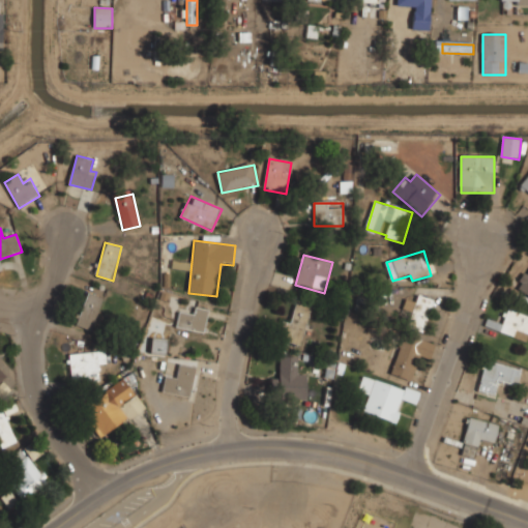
[(191,272),(192,264),(173,262),(172,270),(191,272)]
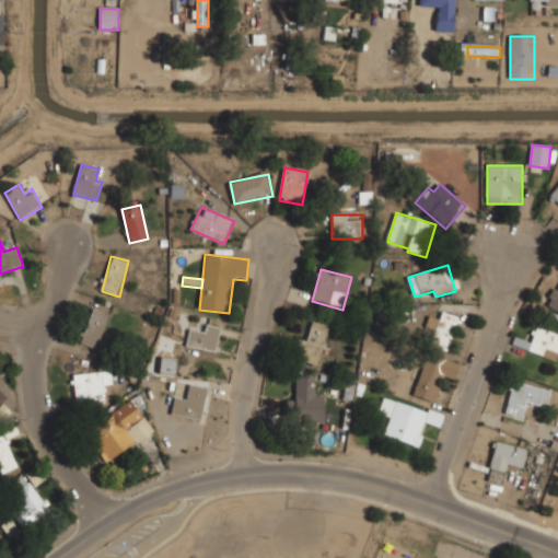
[(557,287),(546,298),(557,311),(557,287)]
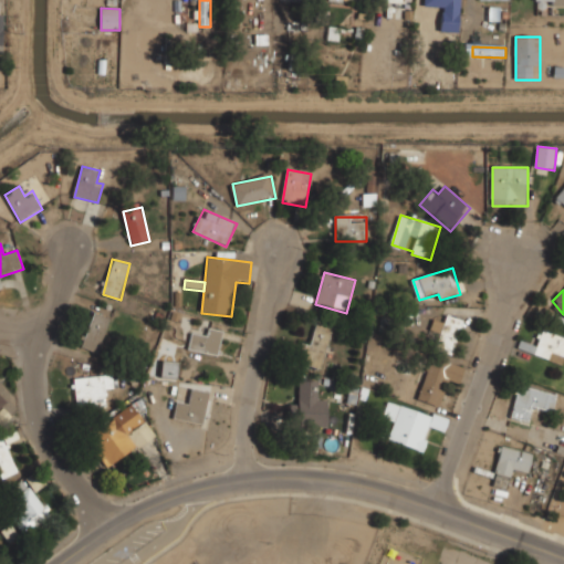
[(111,317),(93,312),(82,348),(100,354),(111,317)]
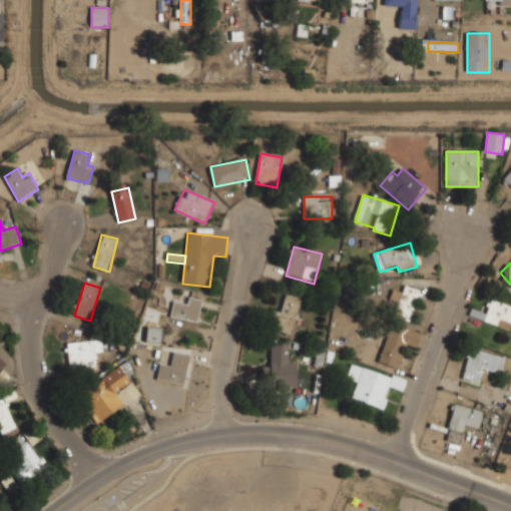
[(396,318),(414,321),(420,290),(405,287),(404,293),(394,291),(392,301),(399,302),(396,318)]
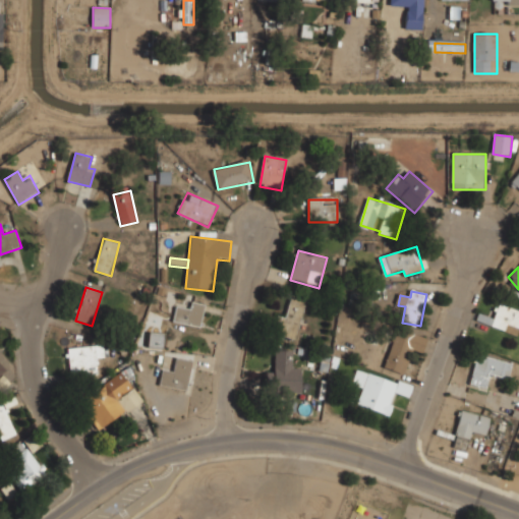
[(274,335),(297,340),(307,300),(292,297),(287,318),(279,315),(274,335)]
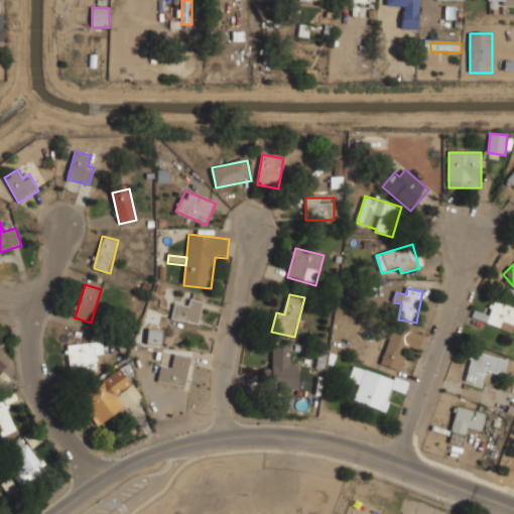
[(207,306),(188,295),(181,307),(177,304),(172,313),(195,327),(207,306)]
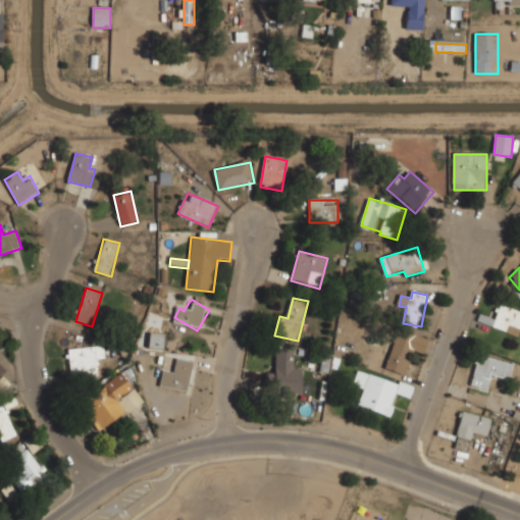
[(490,326),(519,338),(519,310),(499,303),(490,326)]
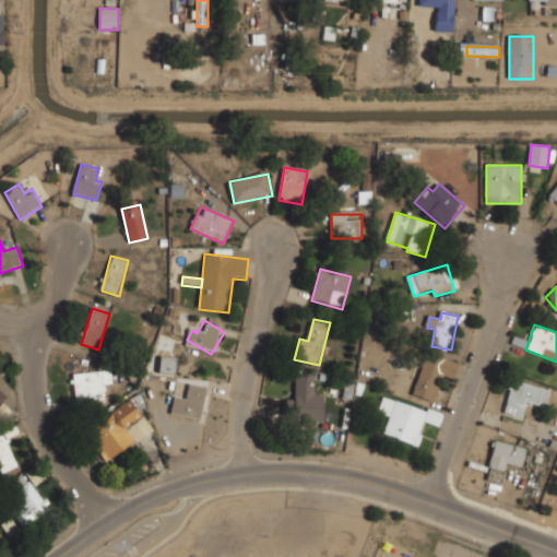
[(413,401),(435,406),(443,377),(455,380),(461,362),(425,353),(413,401)]
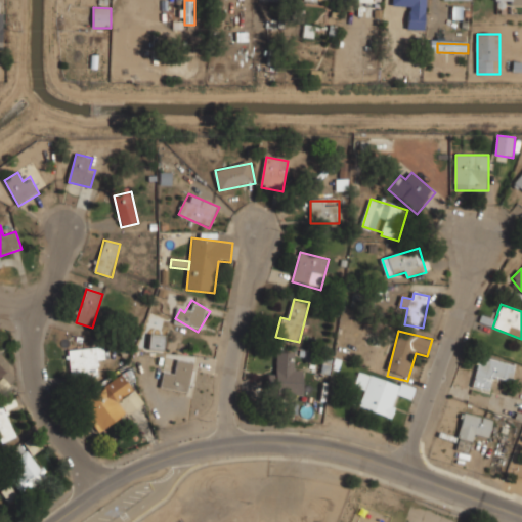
[(165,351),(166,337),(151,336),(150,350),(165,351)]
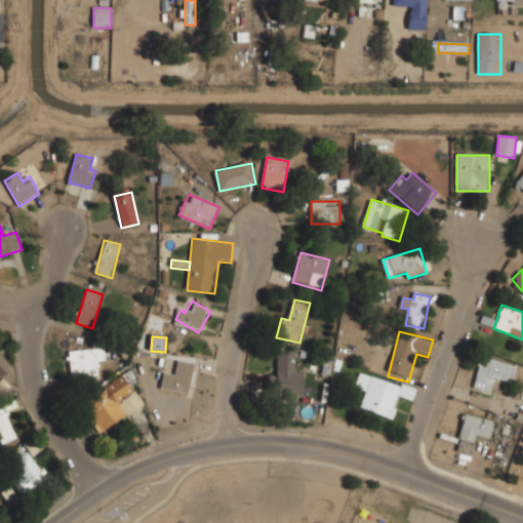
[(71,350),(71,379),(99,379),(99,362),(105,362),(105,349),(71,350)]
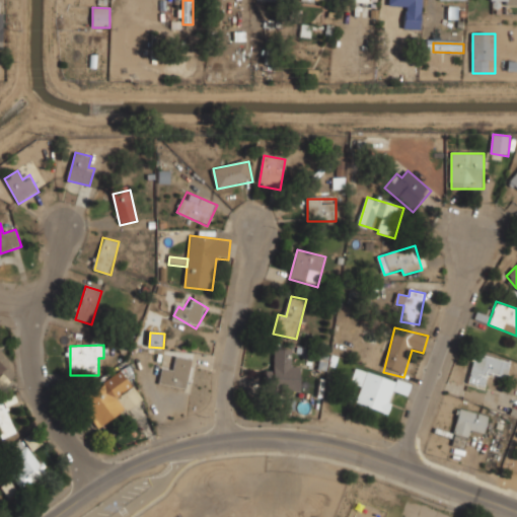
[(274,391),(301,391),(301,368),(293,368),(293,347),(274,347),(274,391)]
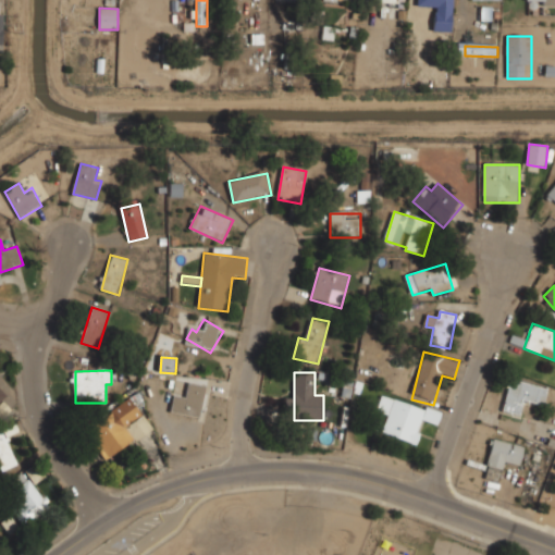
[(525,403),(545,407),(550,389),(510,379),(503,411),(521,417),(525,403)]
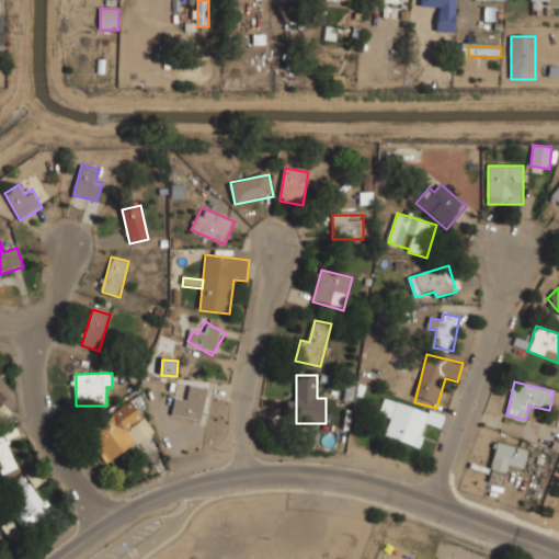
[(172,415),(202,422),(209,389),(190,385),(187,397),(177,395),(172,415)]
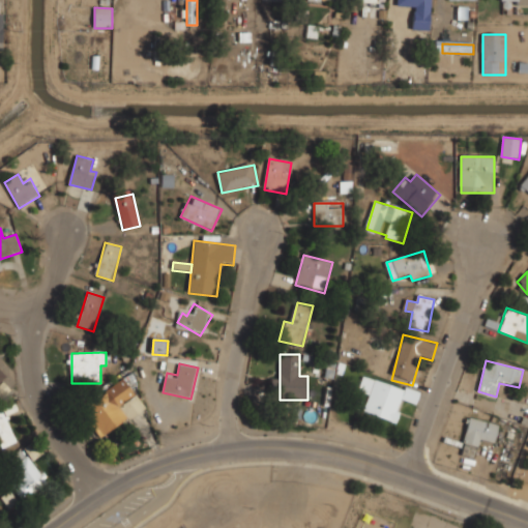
[(398,423),(406,398),(415,401),(418,392),(363,377),(359,392),(369,396),(363,413),(398,423)]
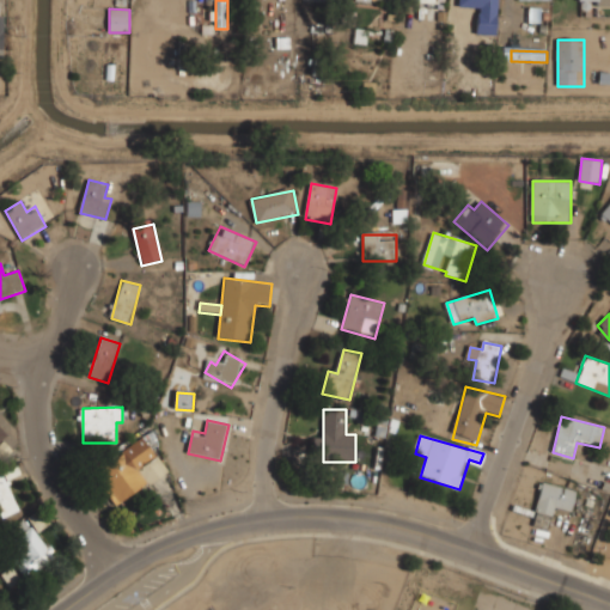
[(154,481),(146,468),(158,459),(144,439),(95,474),(117,506),(154,481)]
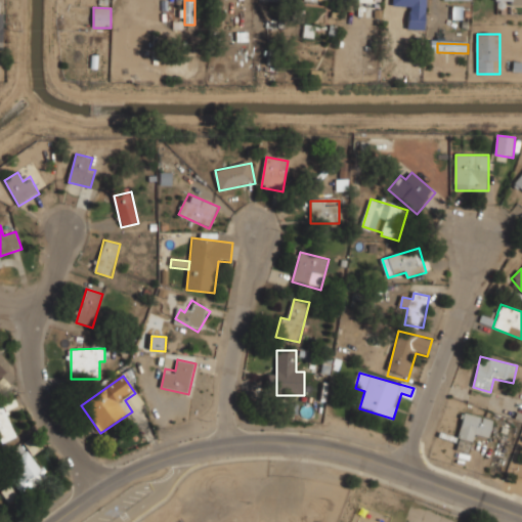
[(4,406),(7,414),(19,407),(16,400),(4,406)]
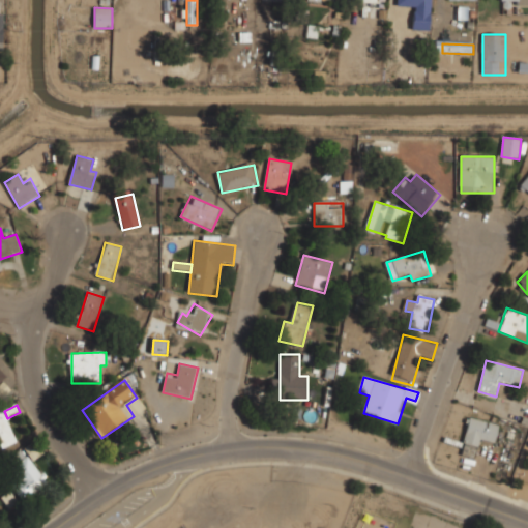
[(0,411),(0,451),(20,441),(3,410),(0,411)]
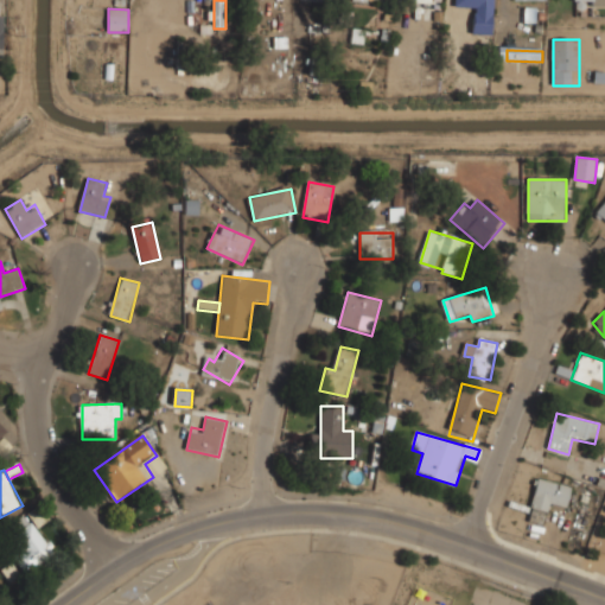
[(532,505),(567,514),(573,488),(537,479),(532,505)]
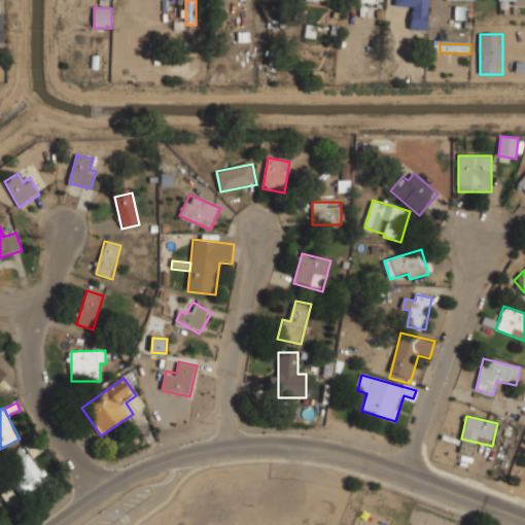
[(0,465),(25,498),(49,481),(25,447),(0,465)]
